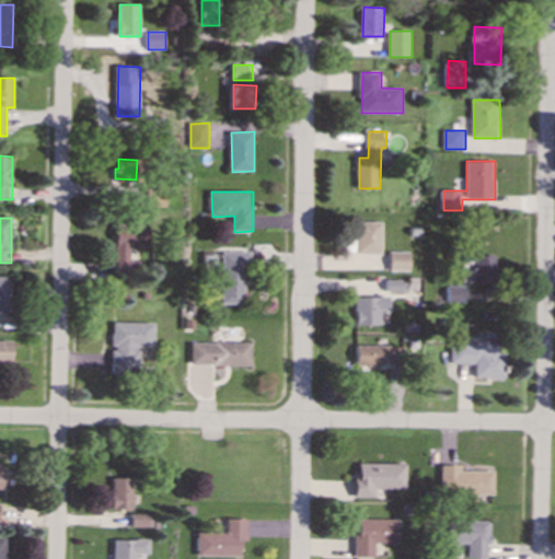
[(383,222),(358,222),(358,254),(384,254),(383,222)]
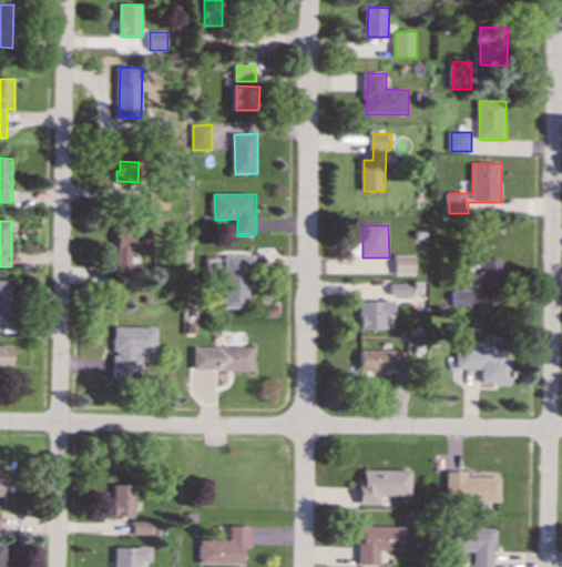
[(153,229),(119,228),(119,279),(135,279),(135,251),(152,251),(153,229)]
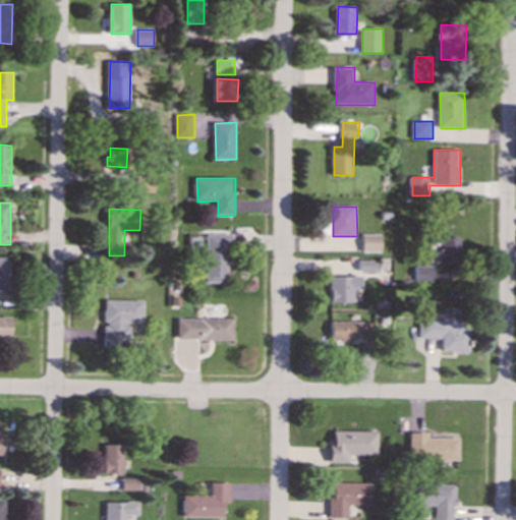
[(209,283),(231,283),(232,234),(210,234),(209,283)]
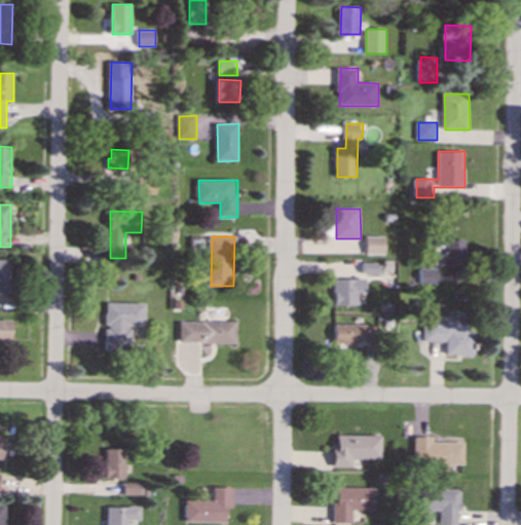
[(387,237),(368,236),(368,254),(386,255),(387,237)]
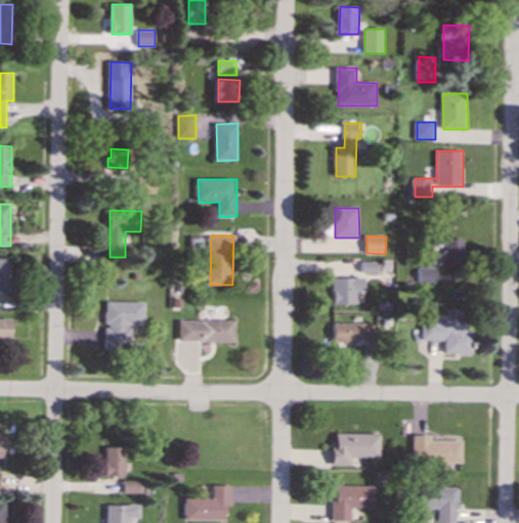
[(465,238),(446,238),(445,253),(440,253),(439,265),(464,265),(465,238)]
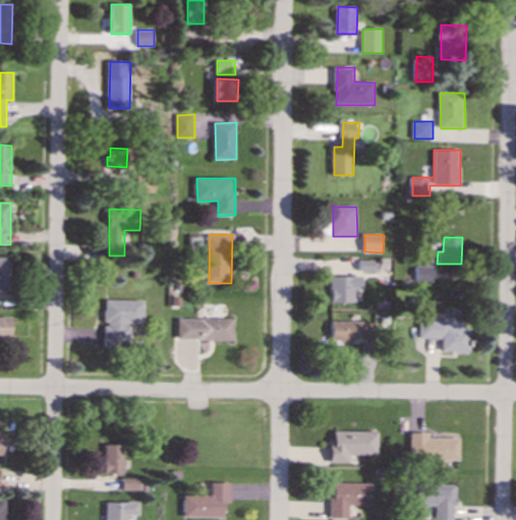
[(0,290),(11,290),(10,257),(0,257),(0,290)]
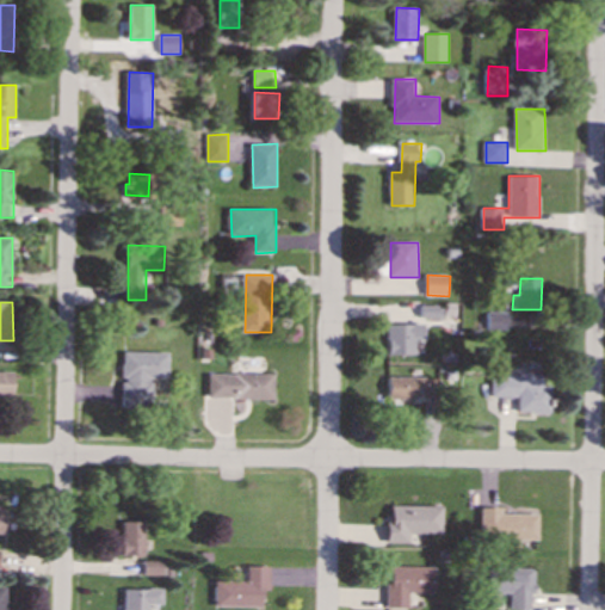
[(423,318),(448,318),(448,307),(424,306),(423,318)]
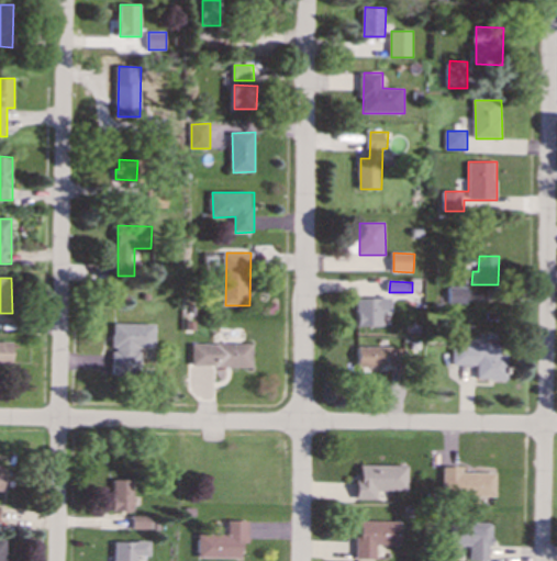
[(469,288),(452,287),(450,303),(468,304),(469,288)]
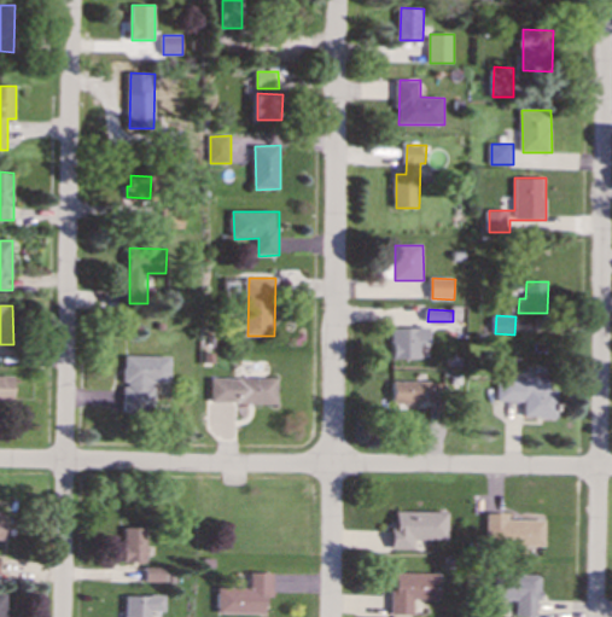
[(395,329),(395,360),(423,359),(423,342),(432,342),(432,327),(395,329)]
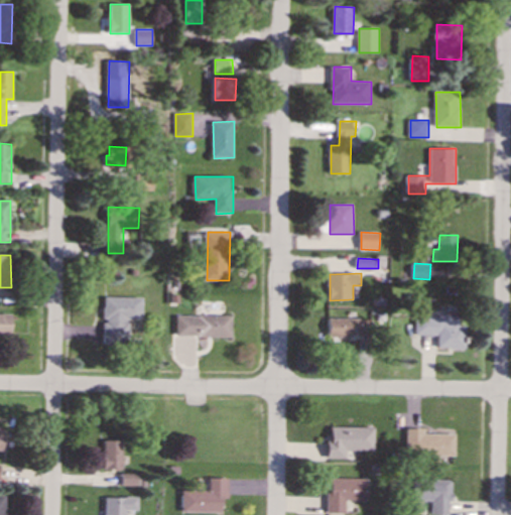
[(144,319),(144,297),(105,298),(105,346),(130,346),(130,319),(144,319)]
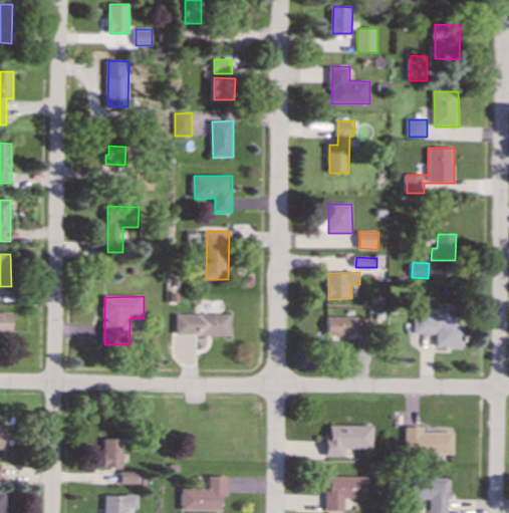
[(0,313),(0,334),(10,334),(10,313),(0,313)]
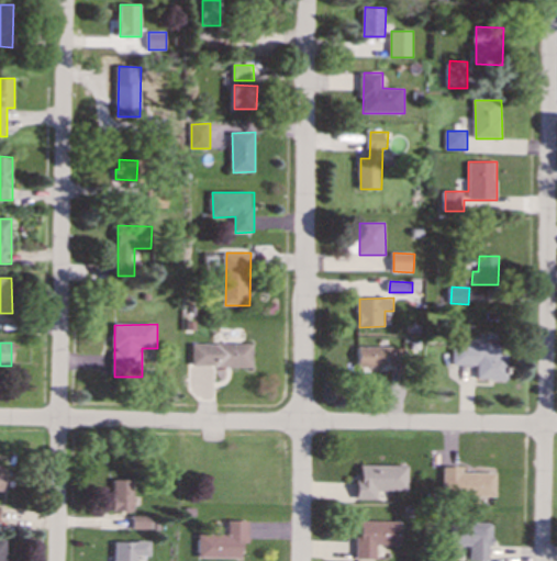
[(195,368),(254,367),(254,344),(195,344),(195,368)]
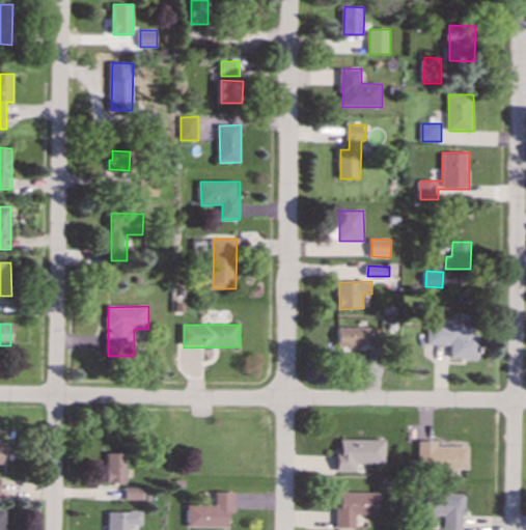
[(430,345),(452,345),(452,359),(478,359),(478,325),(430,325),(430,345)]
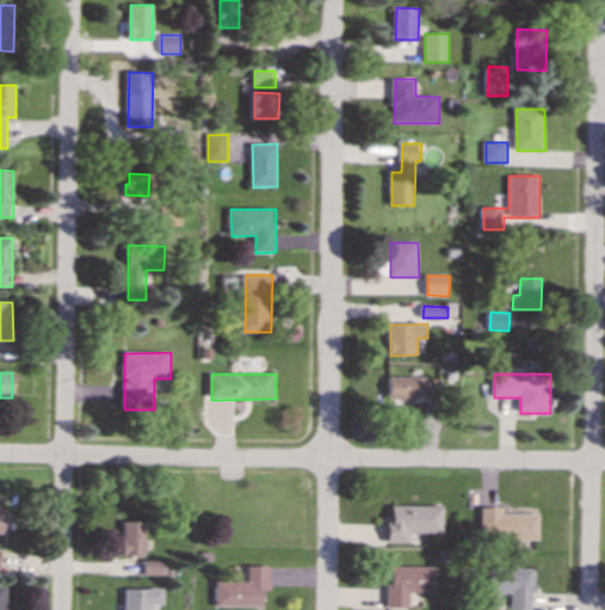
[(417,402),(417,394),(444,395),(444,377),(390,377),(390,401),(417,402)]
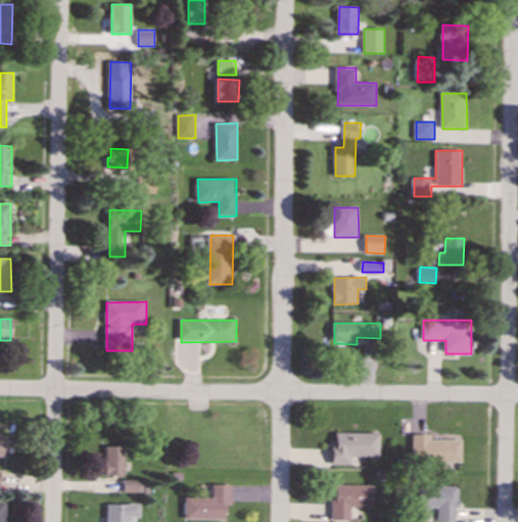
[(380,433),(334,432),(334,465),(351,465),(351,457),(380,457),(380,433)]
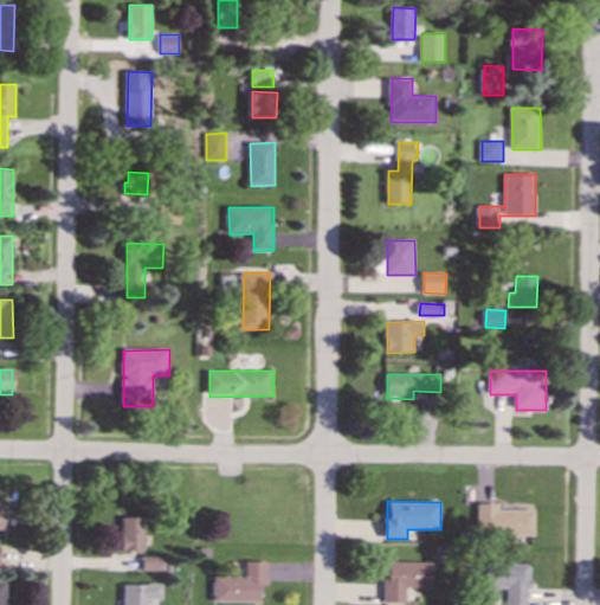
[(498,509),(498,503),(478,503),(477,535),(535,536),(535,510),(498,509)]
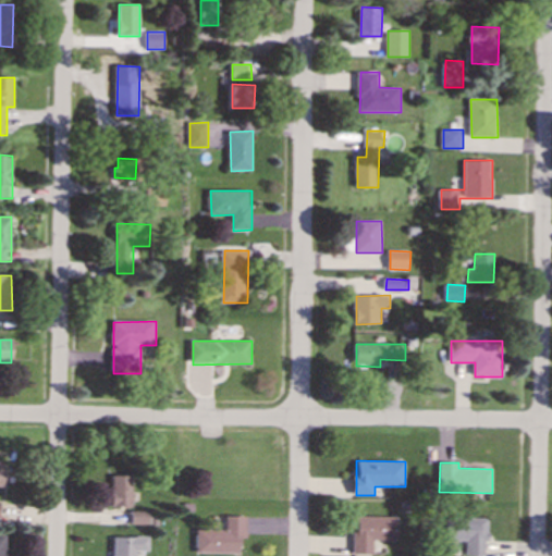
[(135,476),(114,476),(114,506),(134,507),(135,476)]
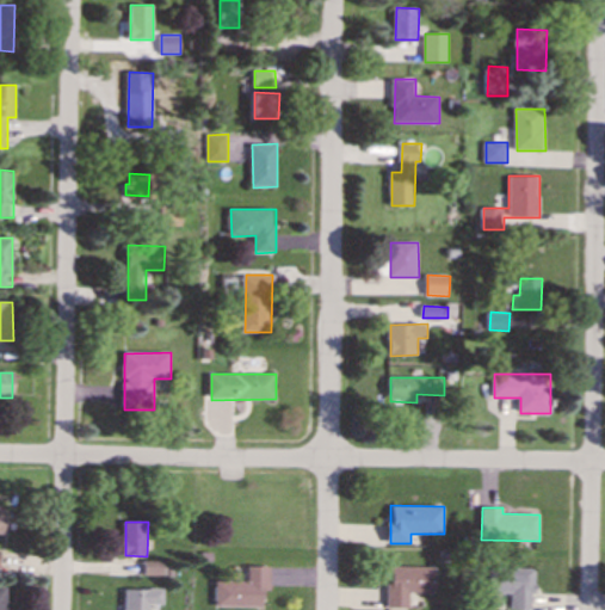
[(165,575),(165,560),(146,561),(146,575),(165,575)]
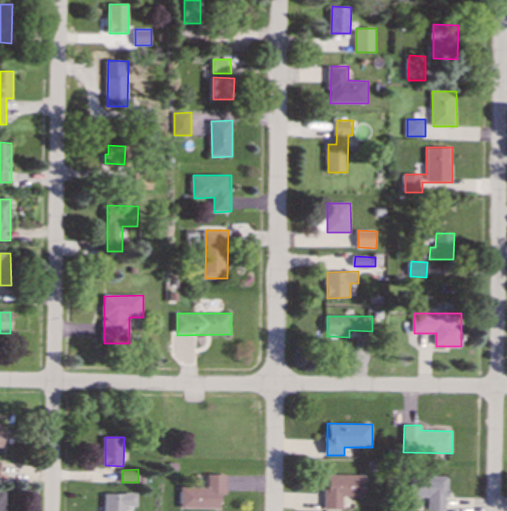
[(182,486),(182,508),(221,509),(221,494),(227,494),(228,475),(209,474),(209,486),(182,486)]
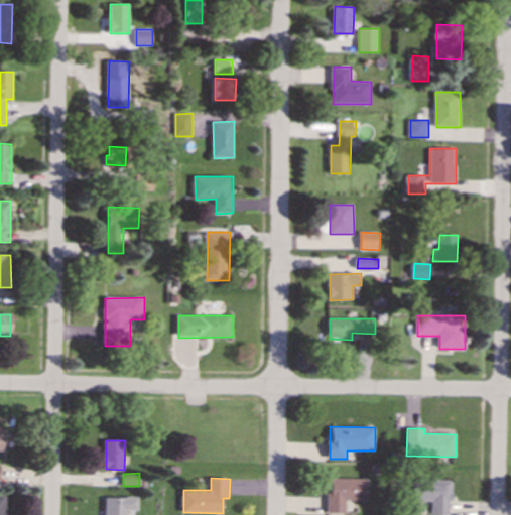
[(327,513),(346,513),(346,500),(368,500),(368,479),(332,478),(331,492),(328,492),(327,513)]
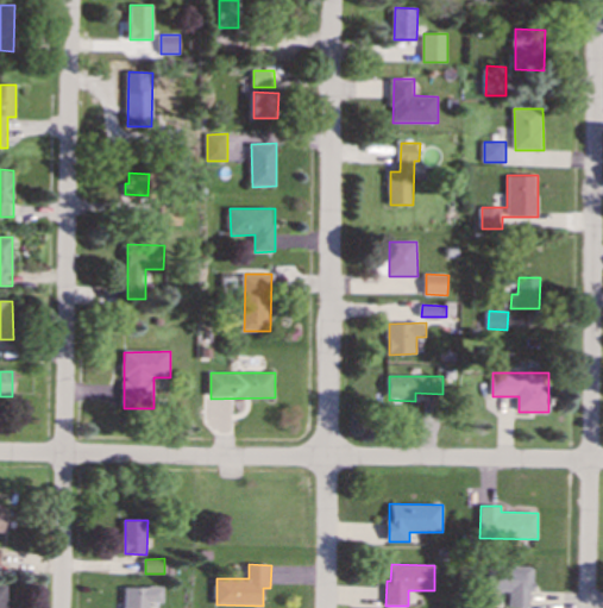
[(509,591),(509,607),(531,607),(531,593),(534,593),(534,566),(490,568),(491,591),(509,591)]
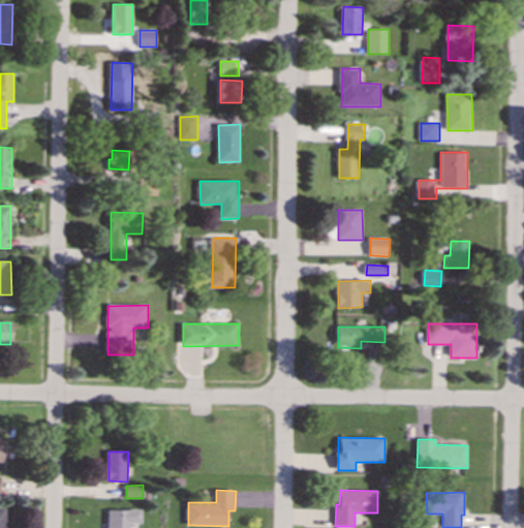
[(130,527),(130,523),(143,522),(143,509),(109,509),(109,527),(130,527)]
